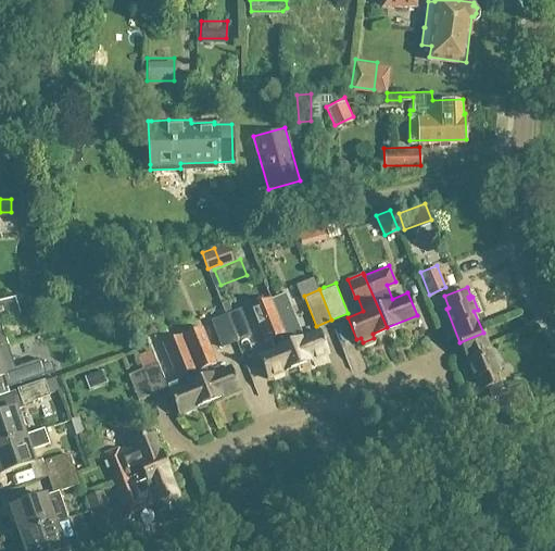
[(270,296),(298,363),(312,358),(314,363),(325,358),(323,353),(327,351),(318,328),(302,335),(285,290),(270,296)]
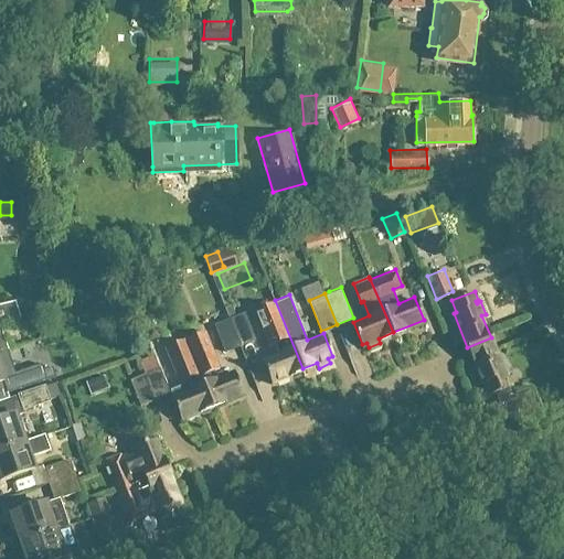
[(0,348),(7,346),(8,346),(0,325),(0,321),(20,314),(14,299),(0,302),(0,348)]
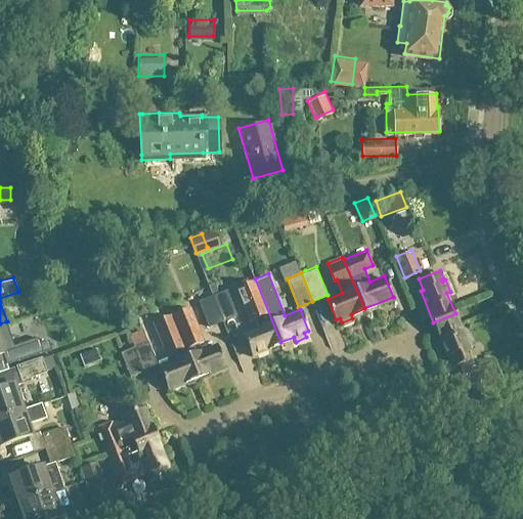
[(280,342),(255,278),(235,287),(249,319),(255,316),(259,326),(243,333),(252,354),(280,342)]
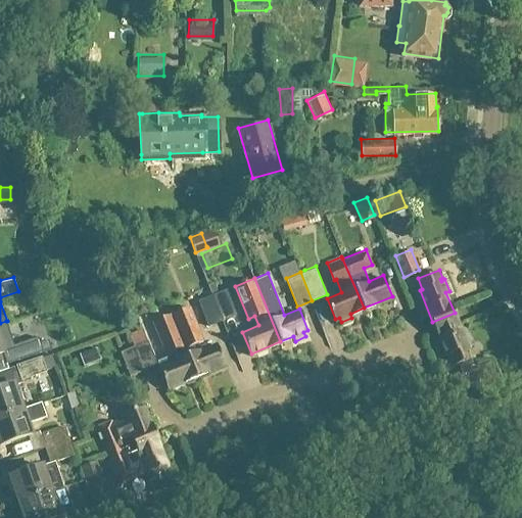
[(211,293),(222,319),(236,313),(226,287),(211,293)]
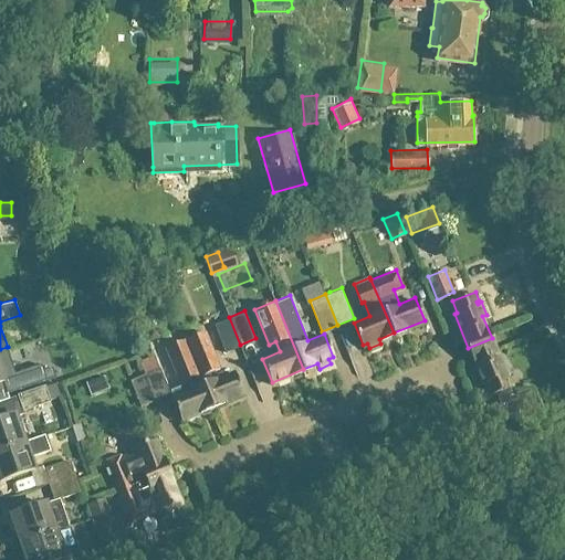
[(226,350),(240,345),(229,317),(215,323),(226,350)]
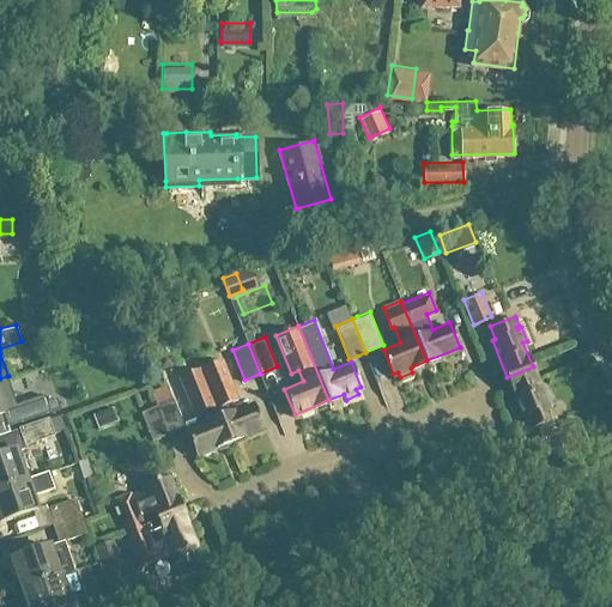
[(223,359),(201,369),(230,441),(261,428),(262,428),(260,424),(262,423),(254,405),(253,406),(252,402),(248,392),(237,395),(223,359)]
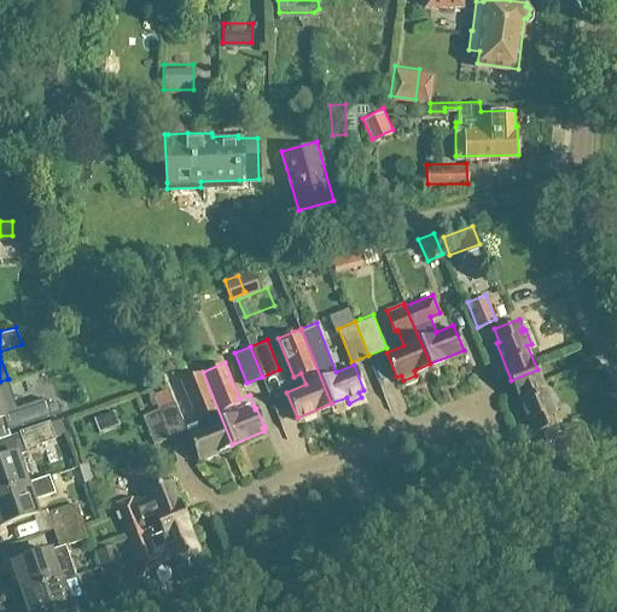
[(537,369),(511,380),(527,418),(529,417),(534,430),(541,427),(546,438),(531,444),(537,458),(546,454),(551,468),(591,453),(580,425),(564,431),(556,409),(553,411),(552,407),(556,404),(551,391),(546,394),(537,369)]
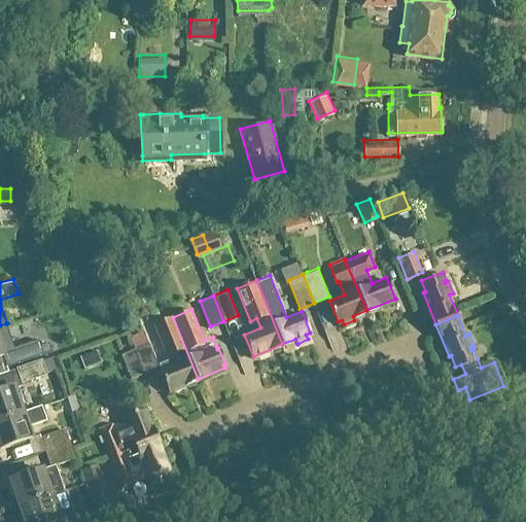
[(171,389),(198,379),(173,317),(155,323),(169,358),(160,361),(171,389)]
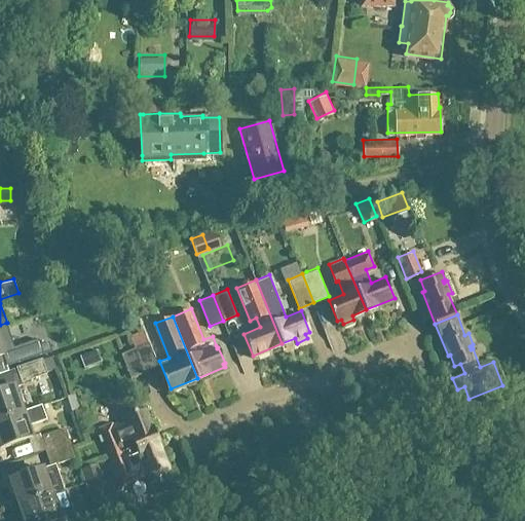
[(6,323),(0,325),(0,352),(2,352),(6,363),(51,347),(48,339),(40,342),(38,336),(13,344),(6,323)]
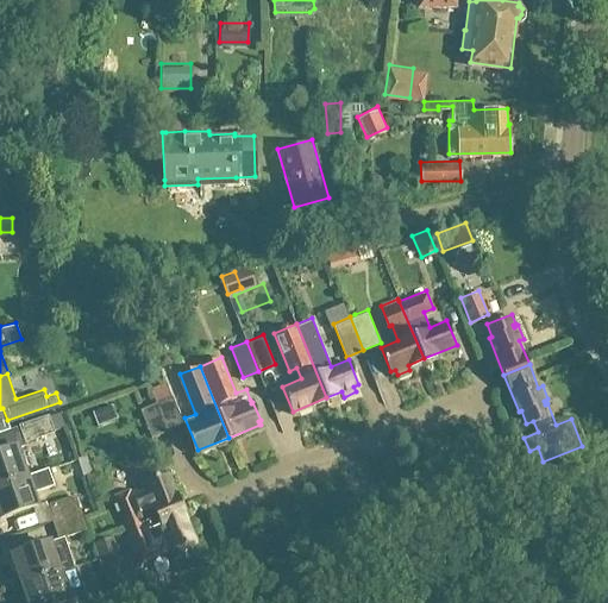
[(171,394),(155,401),(165,428),(183,421),(171,394)]
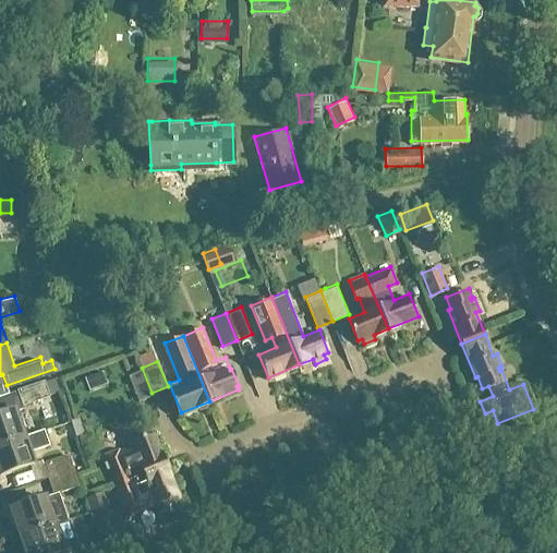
[(84,375),(88,387),(107,382),(103,368),(84,375)]
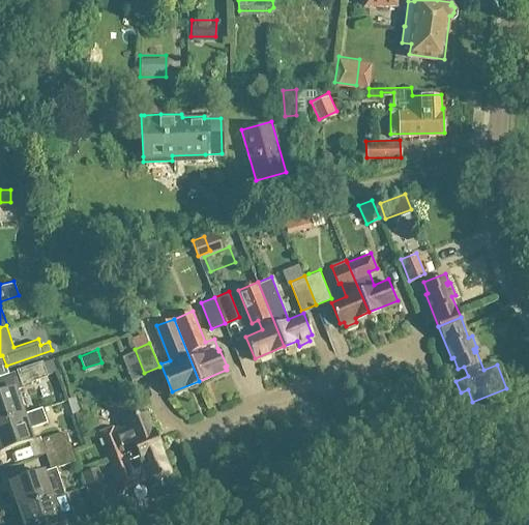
[(144,373),(135,349),(121,354),(131,379),(144,373)]
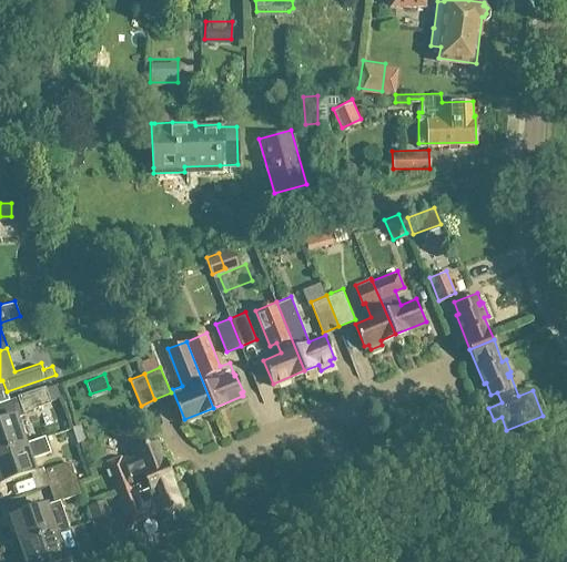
[(44,385),(17,395),(21,410),(24,409),(50,400),(44,385)]
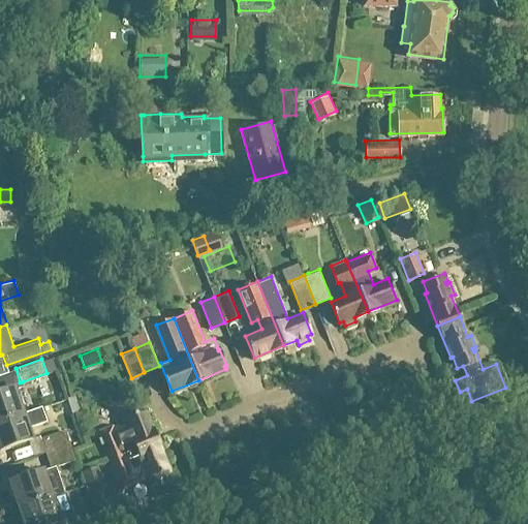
[(0,419),(23,411),(23,410),(13,386),(0,390),(0,419)]
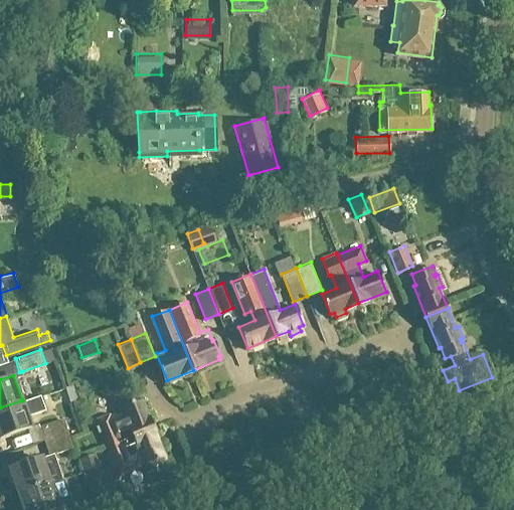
[(22,400),(0,407),(0,436),(30,426),(27,414),(45,408),(40,393),(22,399),(22,400)]
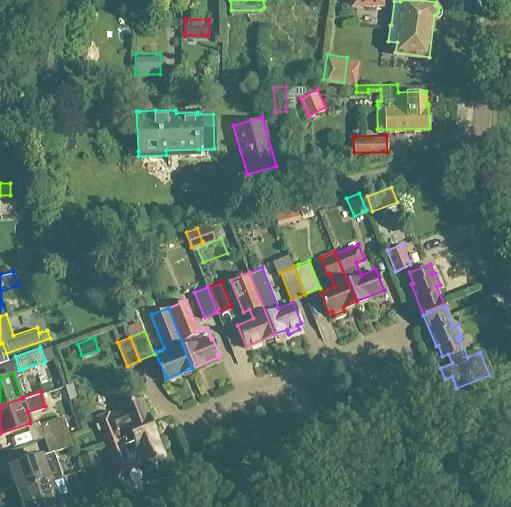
[(95,415),(107,443),(154,424),(143,396),(122,404),(123,407),(113,411),(112,409),(95,415)]
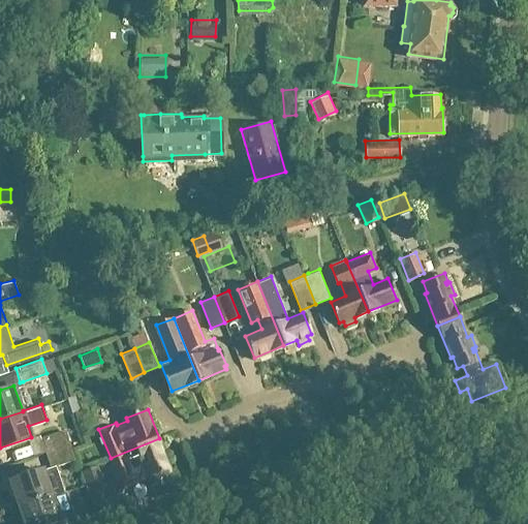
[(45,450),(69,441),(65,429),(40,437),(45,450)]
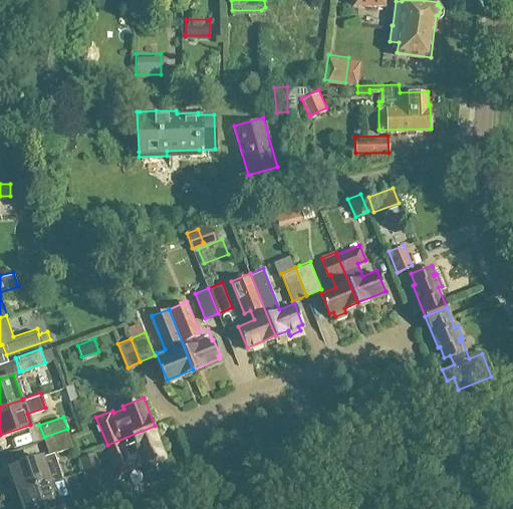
[(166,454),(155,426),(107,445),(118,473),(135,466),(134,464),(144,459),(146,462),(147,461),(154,480),(170,474),(162,455),(166,454)]
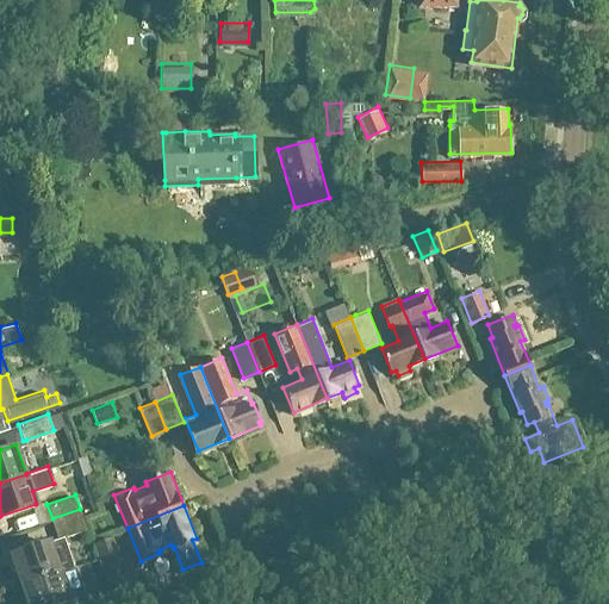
[(13,570),(17,568),(22,583),(73,565),(63,536),(87,528),(80,509),(53,518),(58,537),(49,540),(12,553),(13,558),(10,559),(13,570)]
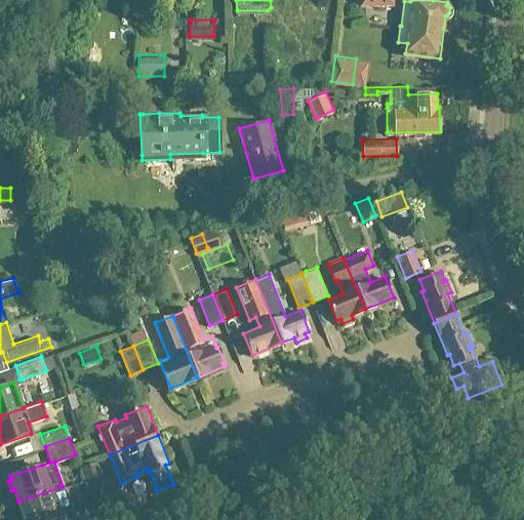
[(80,468),(94,507),(113,500),(106,480),(103,481),(95,463),(80,468)]
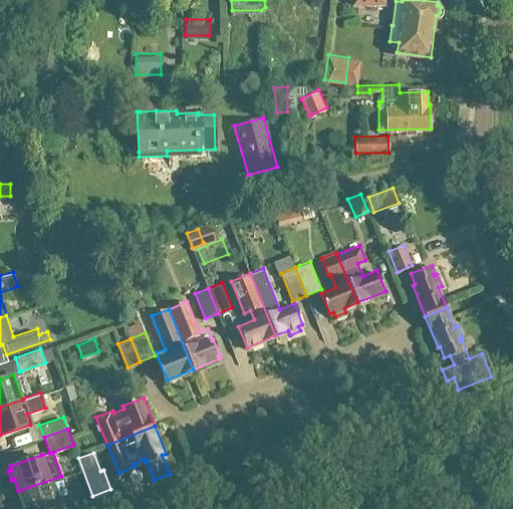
[(63,475),(61,476),(18,491),(22,501),(19,503),(20,508),(94,508),(89,497),(72,503),(63,475)]
